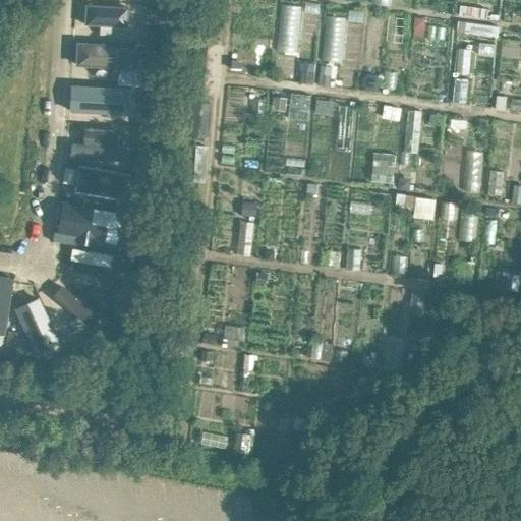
[(83,25),(126,27),(127,7),(84,5),(83,25)]
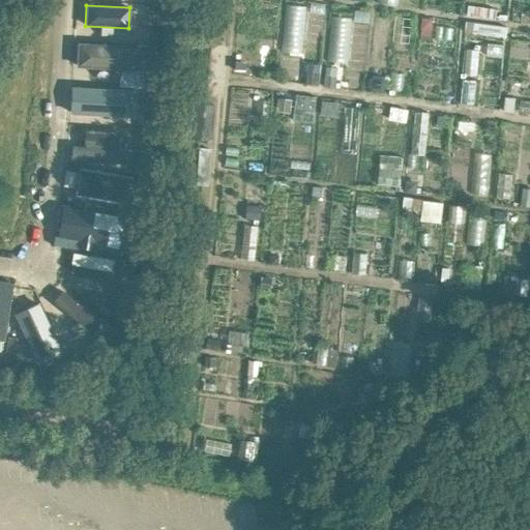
[(156,47),(157,21),(148,20),(146,47),(156,47)]
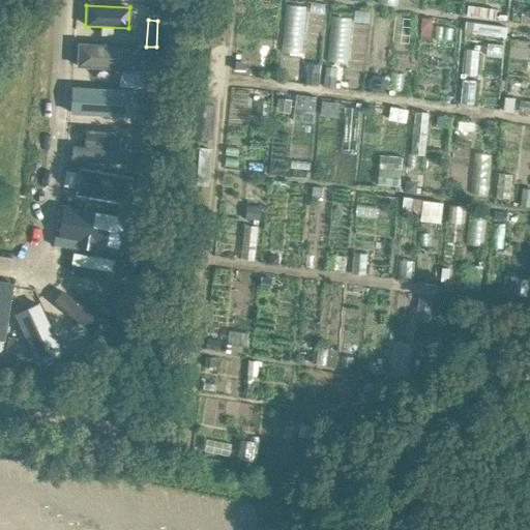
[(156,47),(146,47),(137,46),(137,48),(77,45),(76,68),(120,70),(119,86),(144,87),(145,62),(155,62),(156,47)]
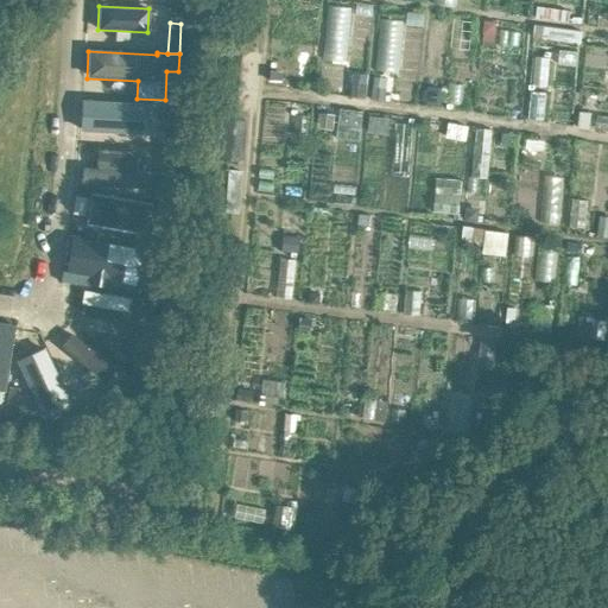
[(176,101),(178,71),(166,71),(165,100),(176,101)]
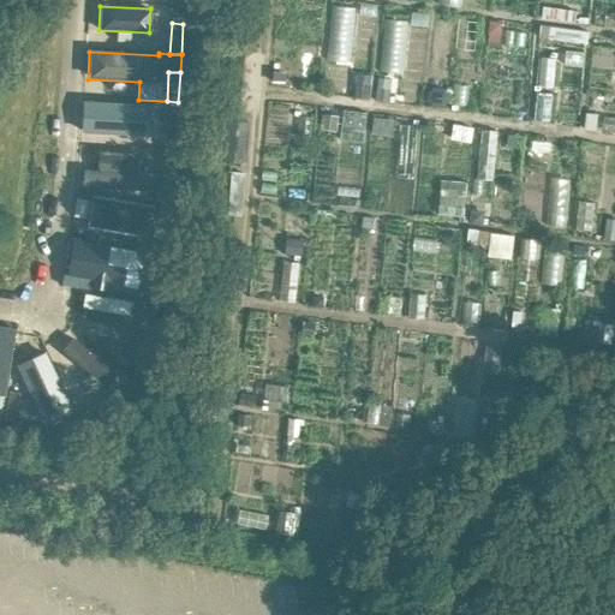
[(143,126),(156,127),(157,106),(87,101),(85,120),(109,123),(108,138),(142,141),(143,126)]
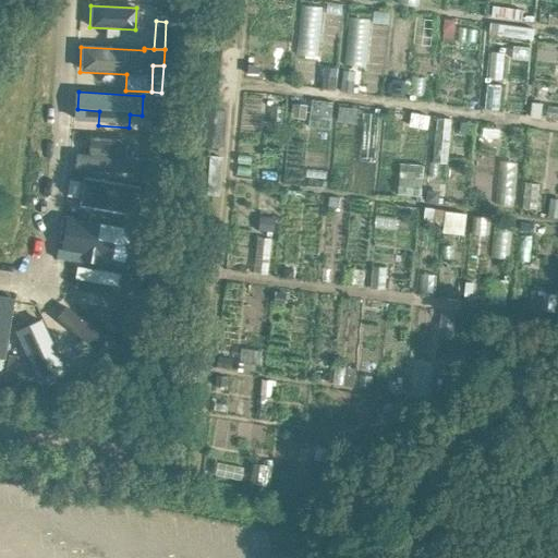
[(158,136),(160,109),(150,109),(148,136),(158,136)]
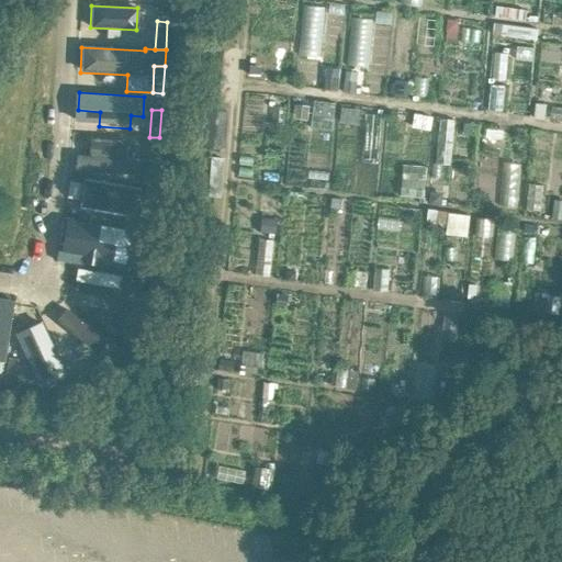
[(204,110),(202,146),(225,147),(227,112),(204,110)]
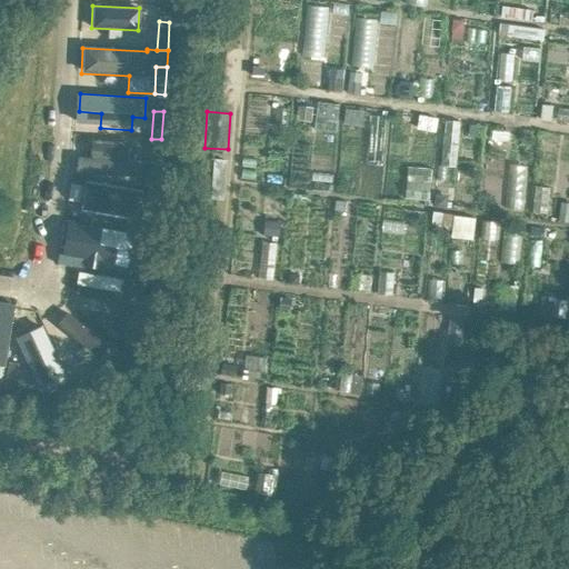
[(77,158),(76,172),(142,177),(143,161),(127,160),(128,143),(91,142),(91,159),(77,158)]
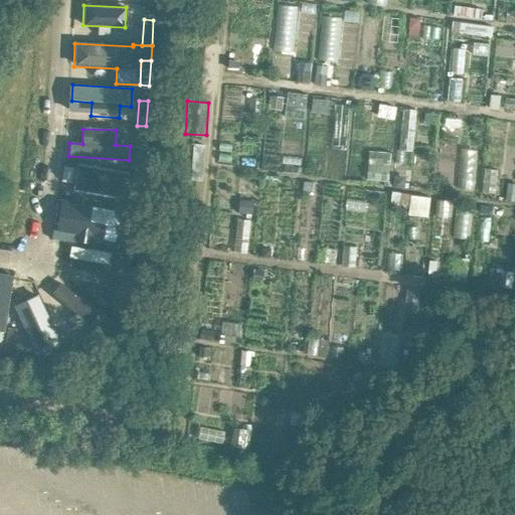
[(205,145),(194,144),(191,179),(202,180),(205,145)]
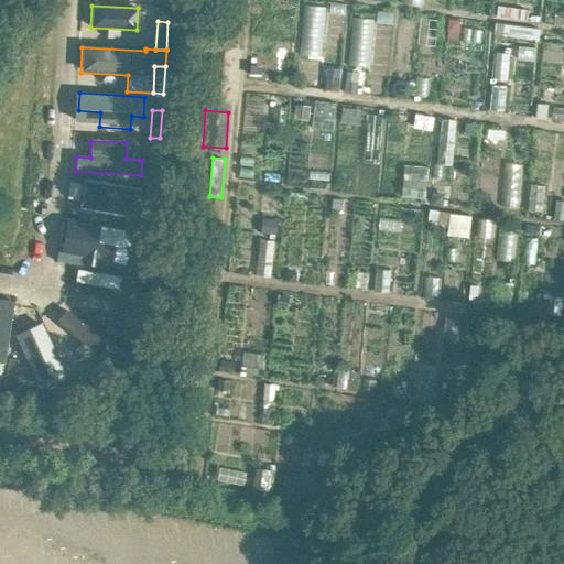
[(158,187),(160,161),(149,160),(147,187),(158,187)]
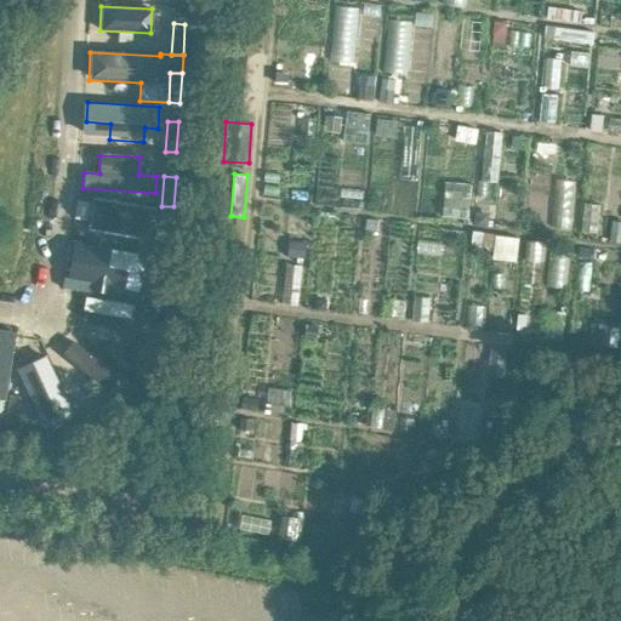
[(86,228),(149,239),(155,208),(92,197),(86,228)]
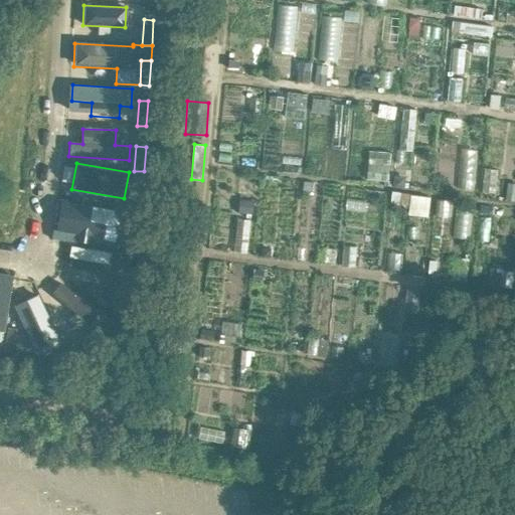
[(137,212),(140,195),(141,187),(132,185),(128,210),(137,212)]
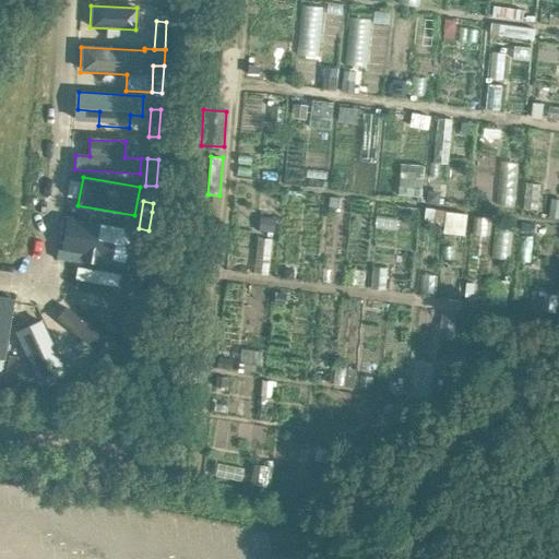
[(82,259),(97,261),(98,253),(113,257),(115,242),(132,245),(135,230),(67,219),(61,249),(83,253),(82,259)]
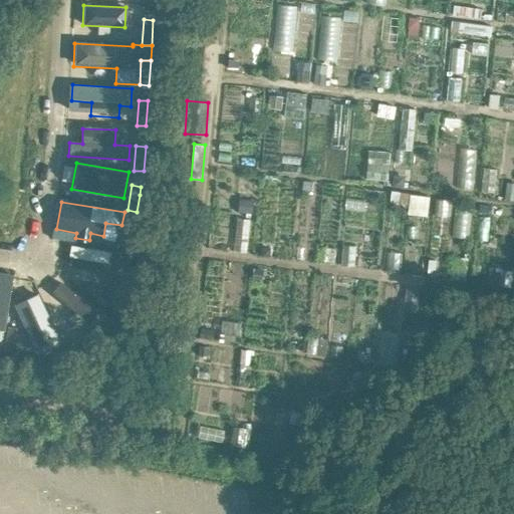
[(124,225),(121,249),(131,251),(135,226),(124,225)]
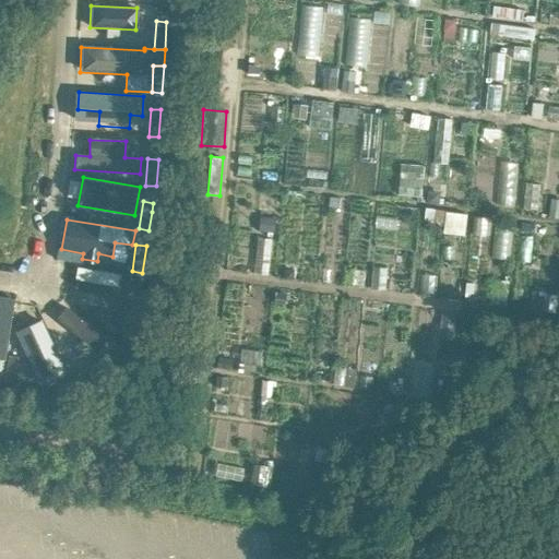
[(74,280),(75,280),(104,285),(102,295),(115,297),(119,274),(76,266),(74,280)]
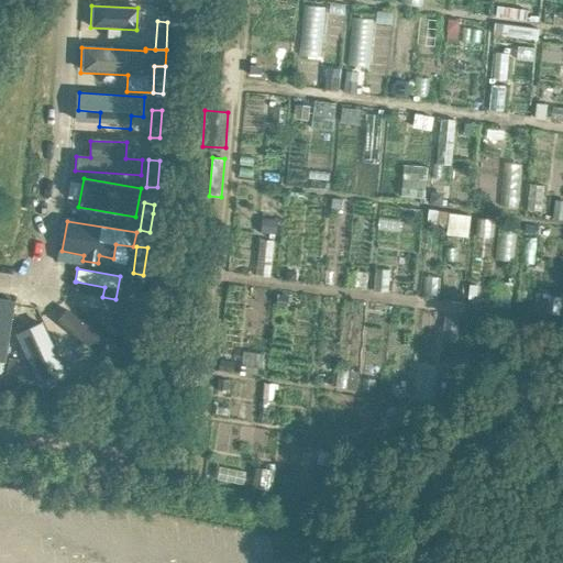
[(12,301),(0,298),(0,361),(2,362),(10,313),(12,301)]
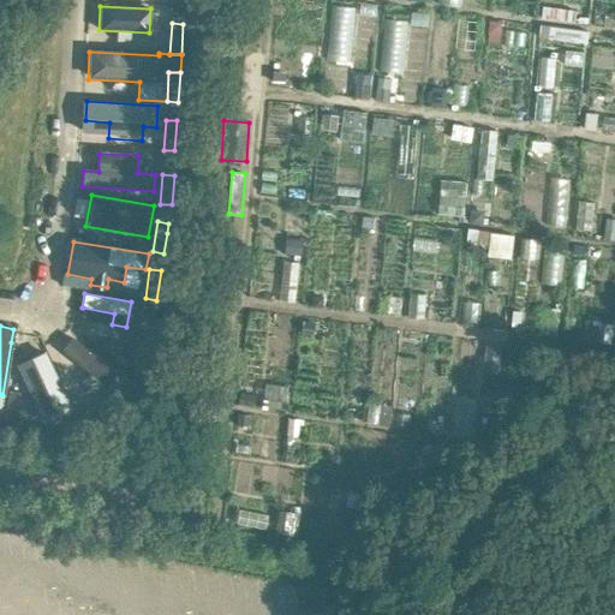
[(83,383),(94,392),(101,383),(106,387),(117,374),(72,338),(61,350),(90,374),(83,383)]
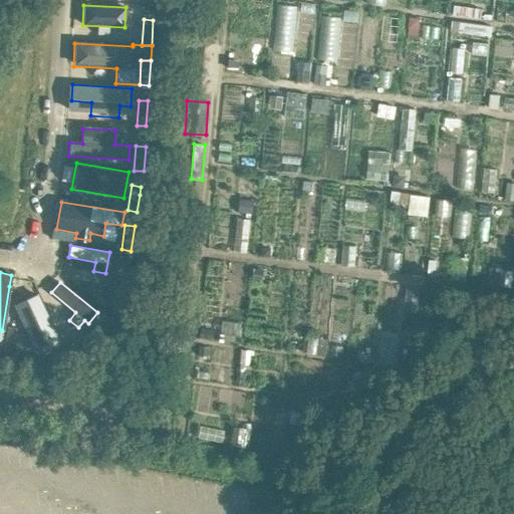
[(124,290),(115,288),(110,313),(119,315),(124,290)]
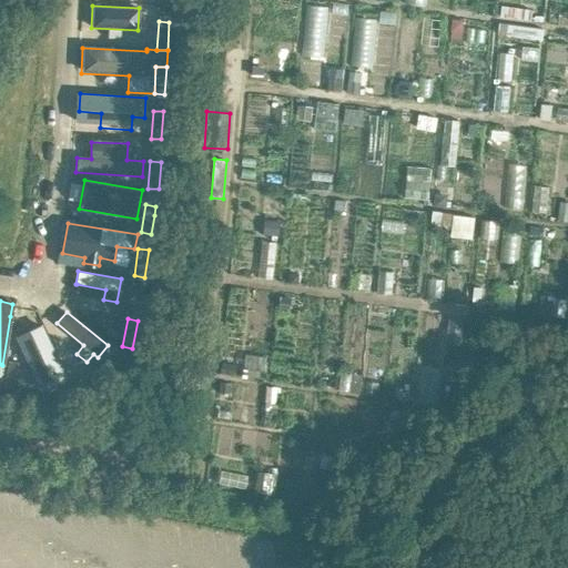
[(40,389),(64,378),(41,326),(16,338),(40,389)]
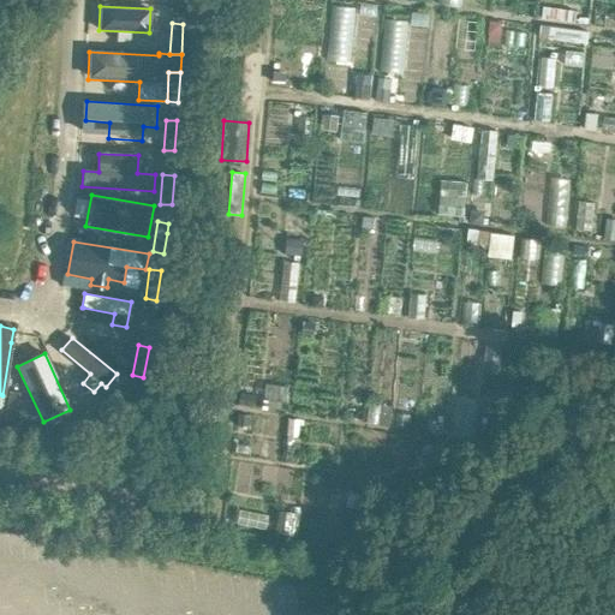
[(9,390),(5,419),(16,422),(21,392),(9,390)]
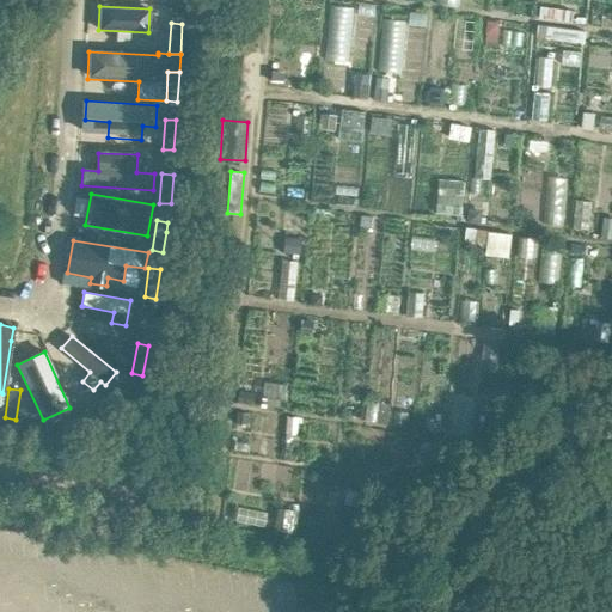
[(105,408),(99,399),(75,417),(81,426),(105,408)]
